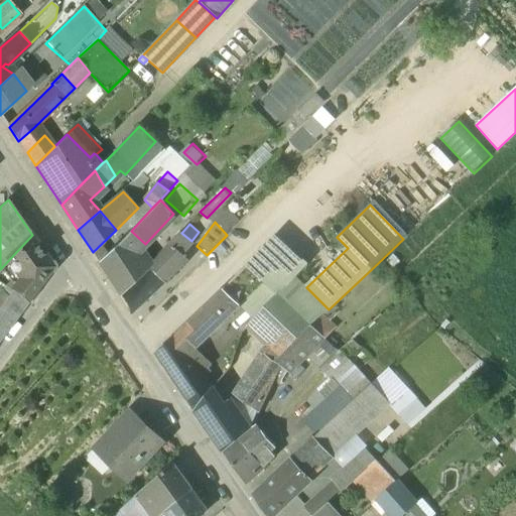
[(145,244),(131,231),(99,263),(121,296),(150,267),(140,257),(136,253),(145,244)]
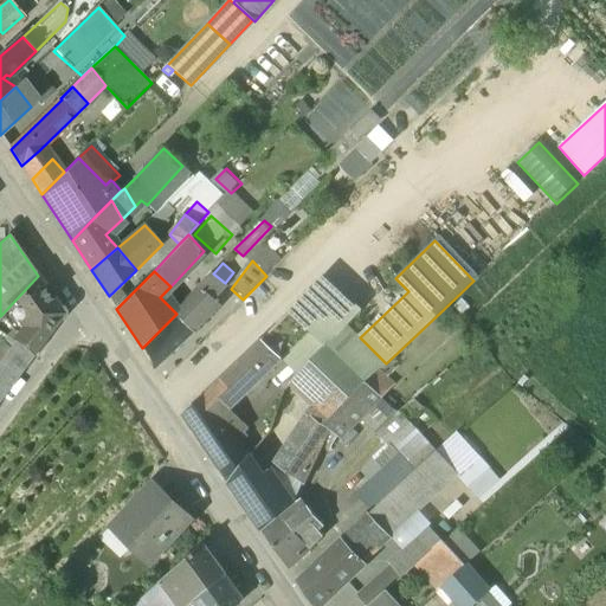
[(225,283),(213,274),(202,285),(214,298),(227,287),(225,283)]
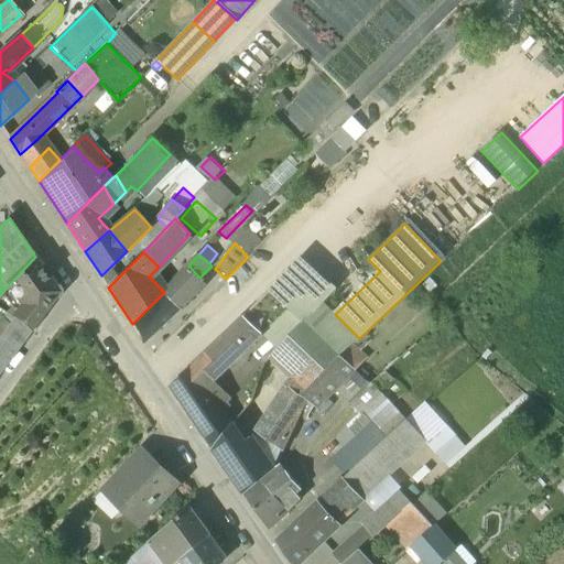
[(35,257),(2,292),(17,312),(12,317),(15,320),(31,332),(56,299),(55,286),(35,257)]
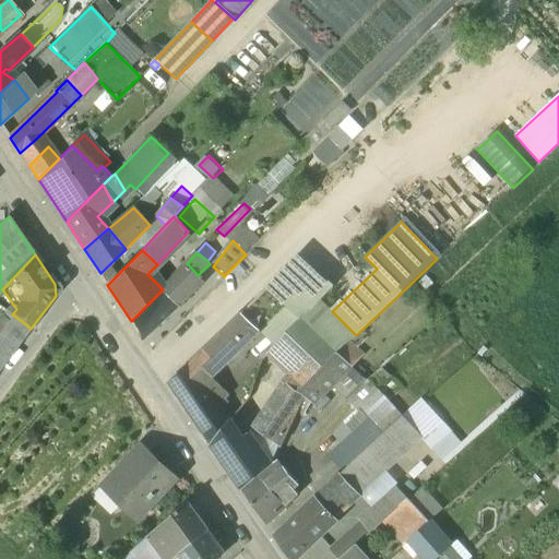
[(298,254),(268,287),(301,319),(320,300),(333,287),(298,254)]
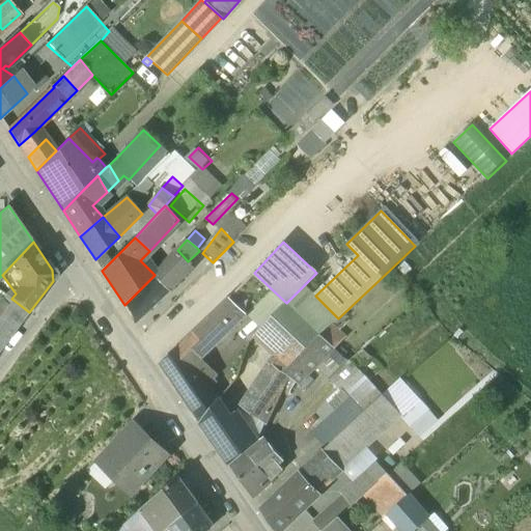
[(177,250),(155,275),(171,291),(193,268),(188,261),(177,250)]
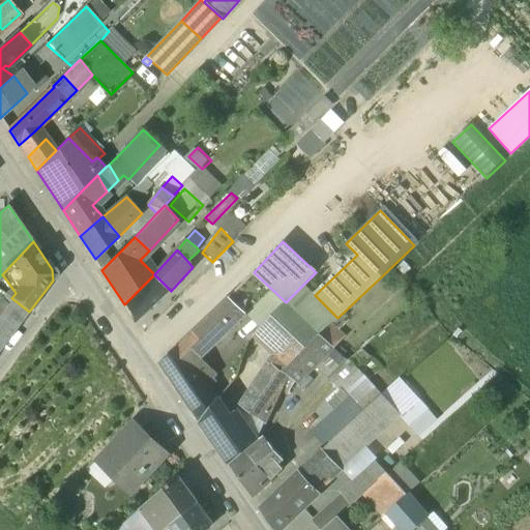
[(154,274),(124,304),(136,322),(171,291),(154,274)]
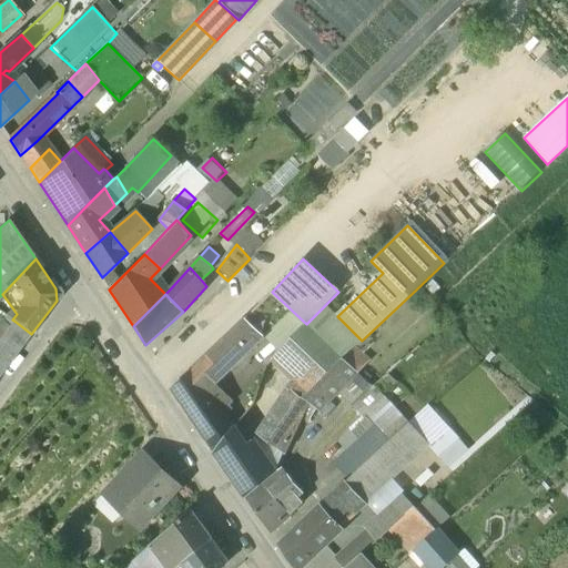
[(337,316),(325,305),(306,324),(330,346),(347,326),(337,316)]
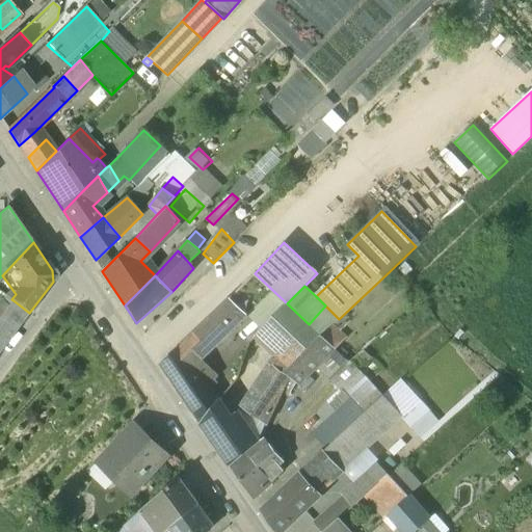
[(229,298),(189,338),(208,353),(247,317),(229,298)]
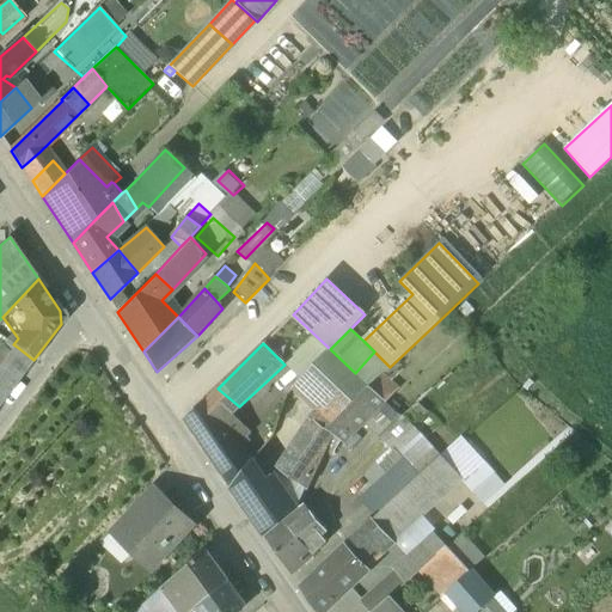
[(0,367),(0,404),(34,360),(17,347),(0,367)]
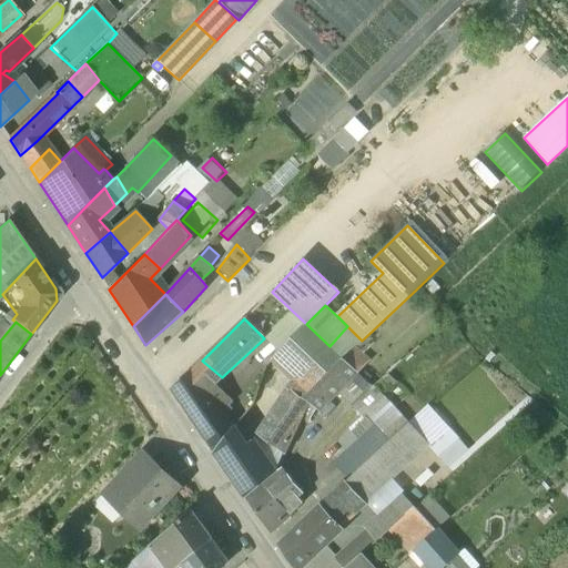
[(330,346),(306,324),(279,353),(293,361),(305,373),(317,385),(324,377),(343,358),(330,346)]
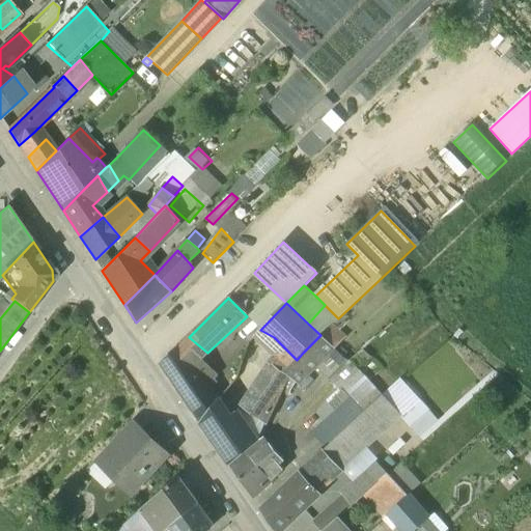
[(325,305),(308,324),(320,335),(338,318),(325,305)]
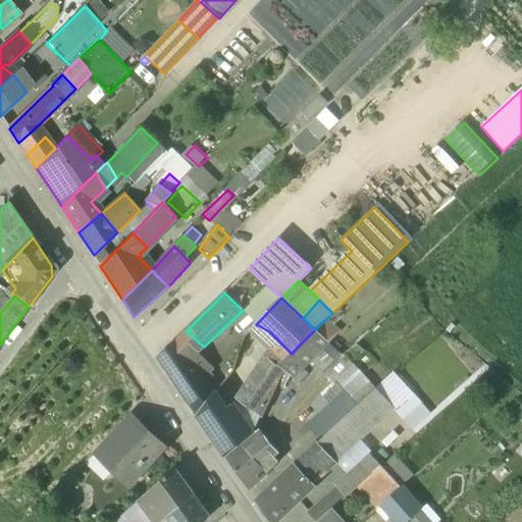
[(256,324),(246,336),(259,344),(269,331),(256,324)]
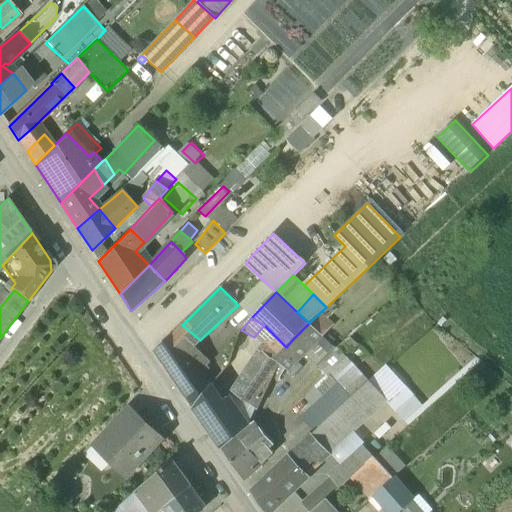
[(182,325),(156,349),(184,391),(201,375),(192,362),(199,357),(192,347),(200,340),(182,325)]
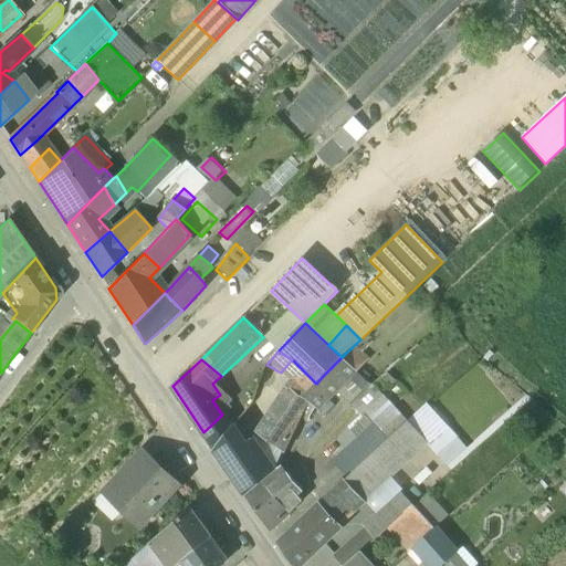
[(304,371),(259,435),(283,453),(302,416),(307,402),(303,397),(316,384),(304,371)]
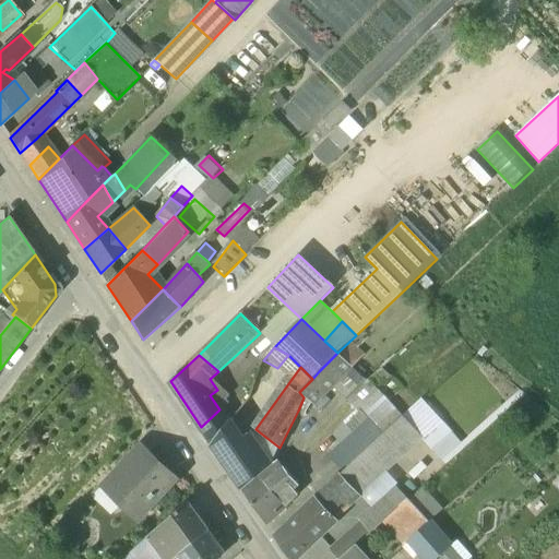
[(312,379),(299,392),(304,397),(311,403),(330,382),(319,371),(312,379)]
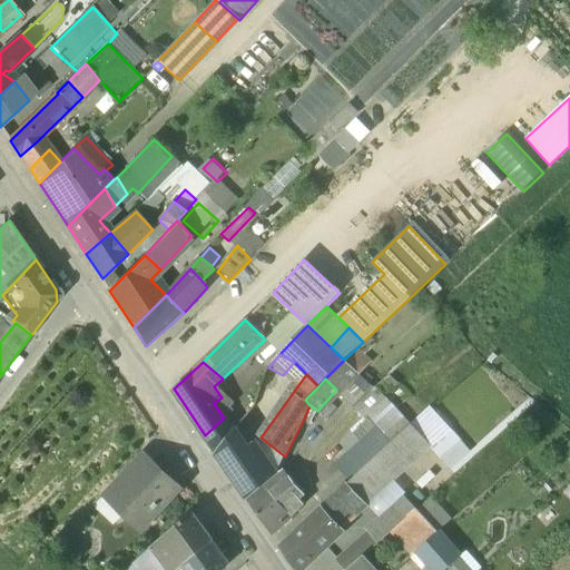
[(385,402),(367,419),(384,434),(404,418),(385,402)]
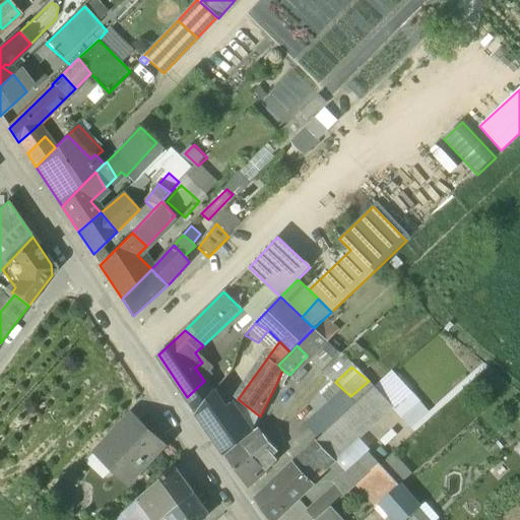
[(289,375),(282,370),(277,382),(282,384),(289,375)]
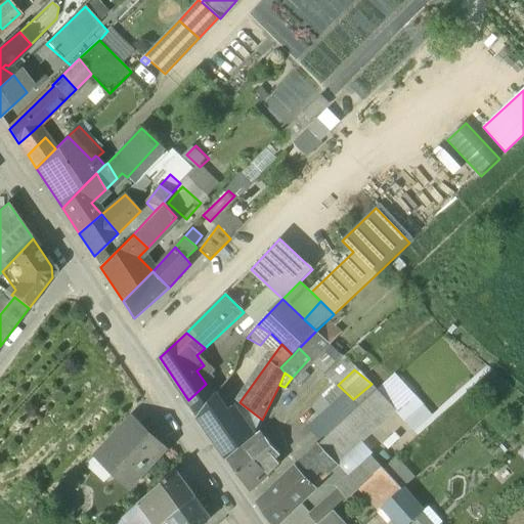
[(206,384),(188,400),(199,417),(217,394),(206,384)]
